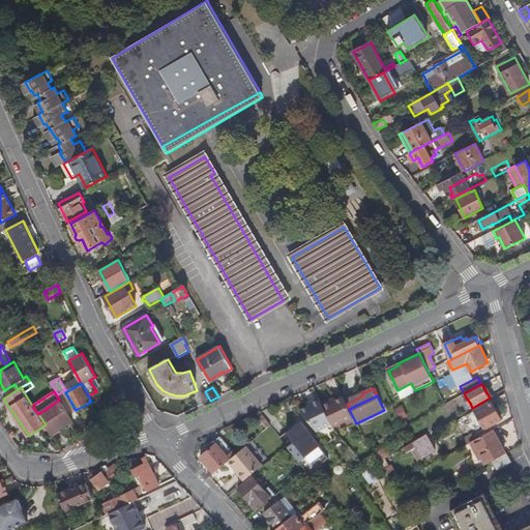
[(331,423),(333,427),(353,417),(349,409),(347,404),(343,396),(335,400),(331,402),(330,400),(322,404),(331,423)]
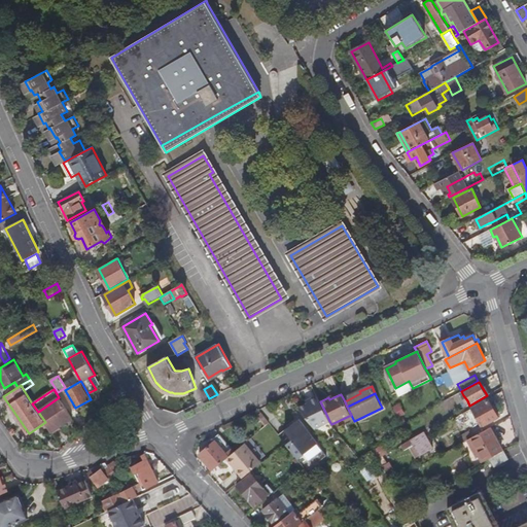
[(308,403),(300,408),(315,429),(329,421),(320,401),(317,395),(310,399),(311,401),(308,403)]
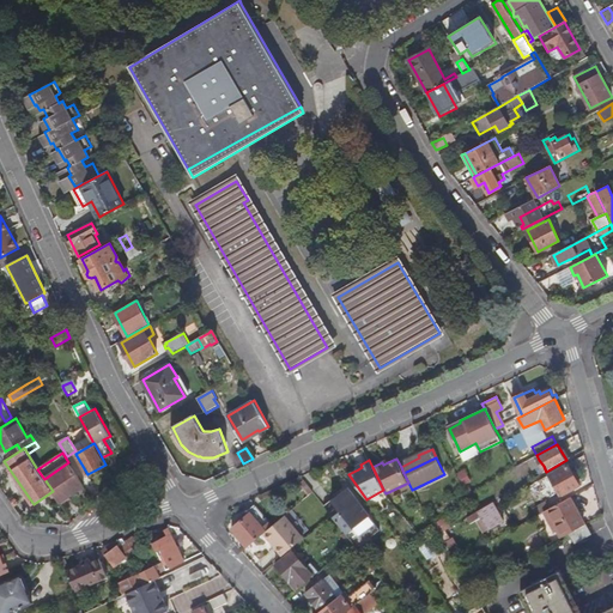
[(68,462),(44,479),(53,491),(60,502),(85,486),(68,462)]
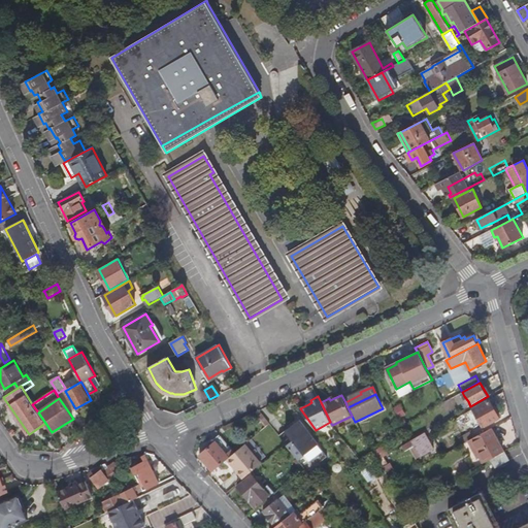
[(490,399),(473,408),(485,427),(500,418),(490,399)]
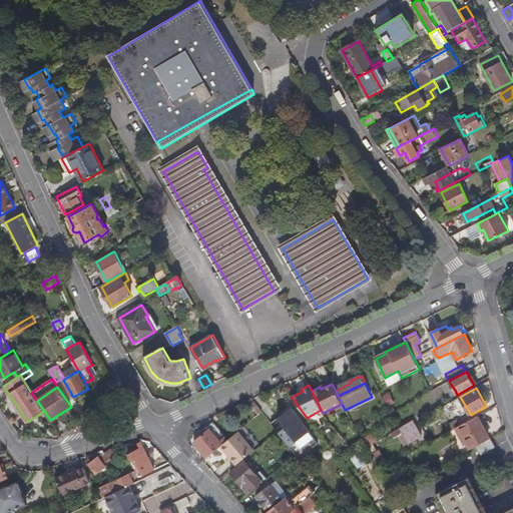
[(318,443),(294,412),(291,414),(288,410),(272,422),(278,431),(290,445),(296,454),(298,457),(299,458),(318,443)]
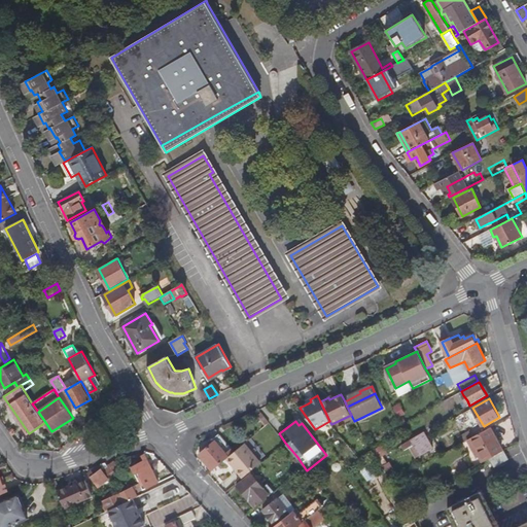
[(496,440),(490,427),(471,437),(478,450),(496,440)]
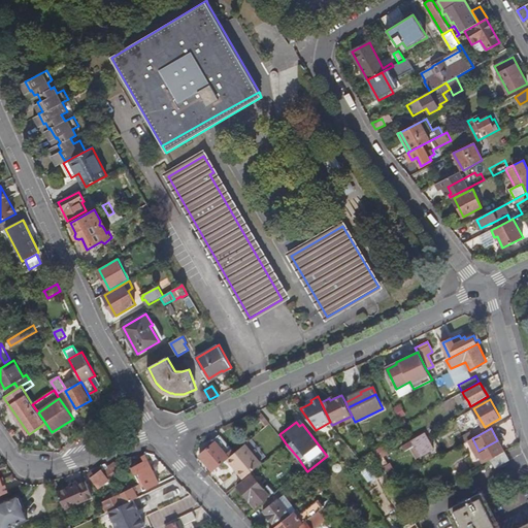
[(470,431),(460,437),(462,442),(474,436),(470,431)]
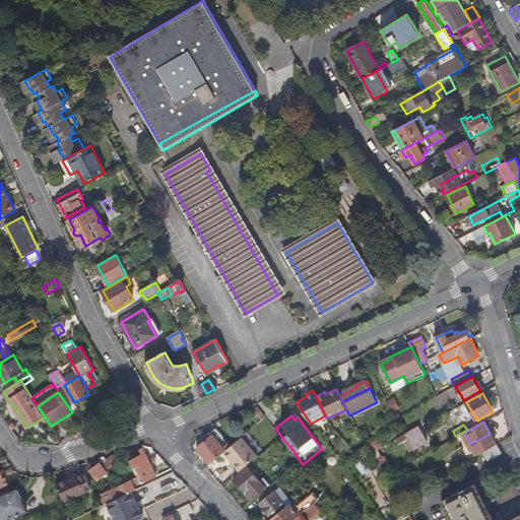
[(401,436),(398,438),(401,443),(406,441),(412,450),(416,448),(416,447),(428,441),(418,426),(407,433),(401,436)]
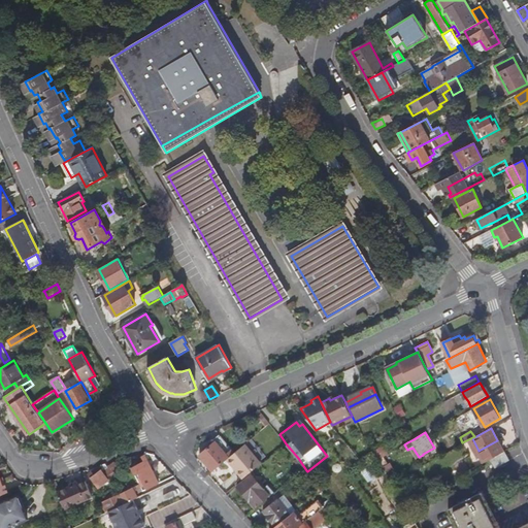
[(200,455),(213,470),(227,459),(229,458),(222,449),(228,444),(220,434),(208,443),(210,446),(200,455)]
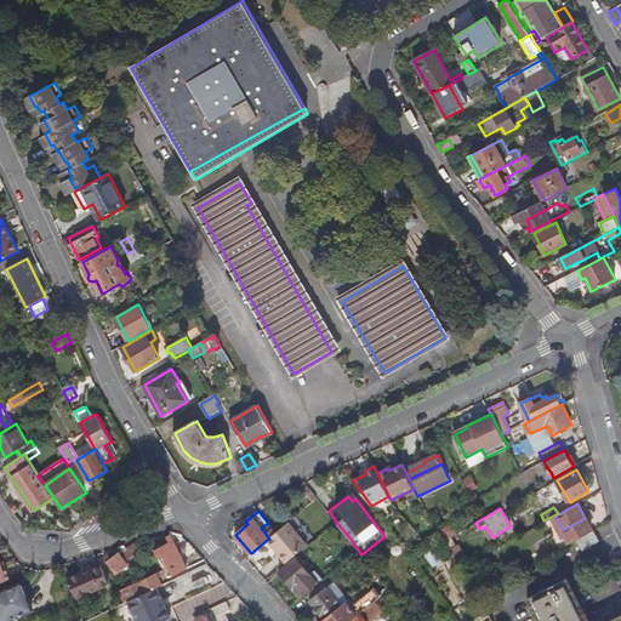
[(592,530),(585,518),(563,530),(571,542),(579,539),(592,530)]
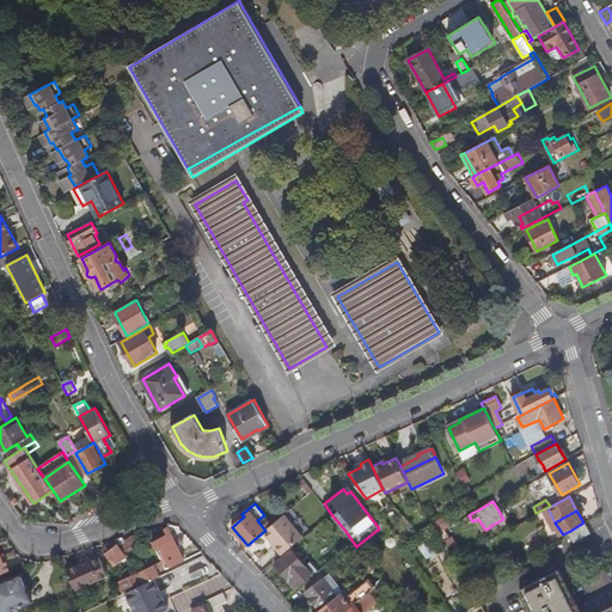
[(285,514),(265,531),(263,532),(282,555),(304,537),(285,514)]
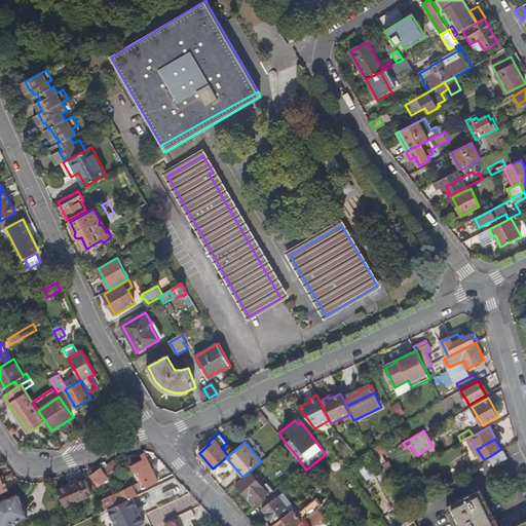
[(382,443),(374,449),(378,458),(384,454),(387,452),(382,443)]
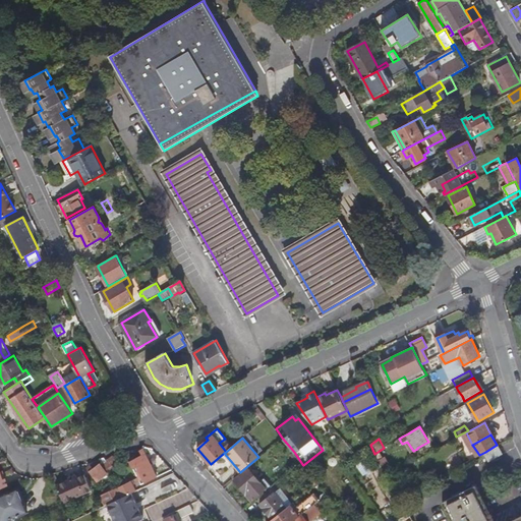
[(501,453),(497,445),(485,452),(489,459),(501,453)]
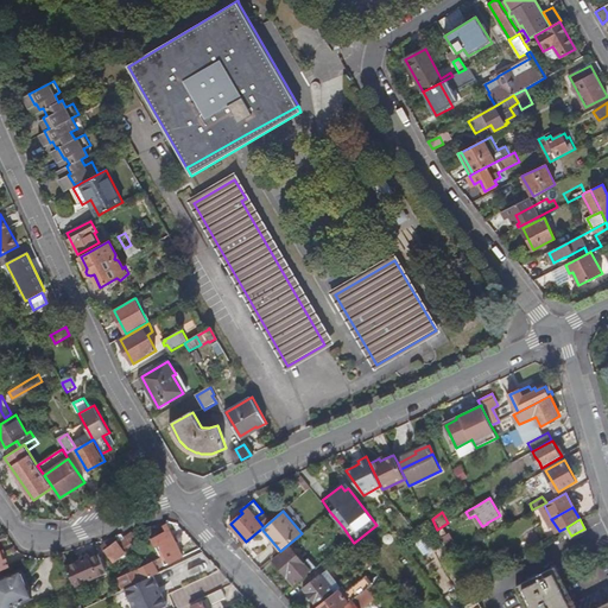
[(171,563),(184,556),(169,529),(166,524),(163,525),(166,531),(152,538),(156,546),(160,544),(171,563)]
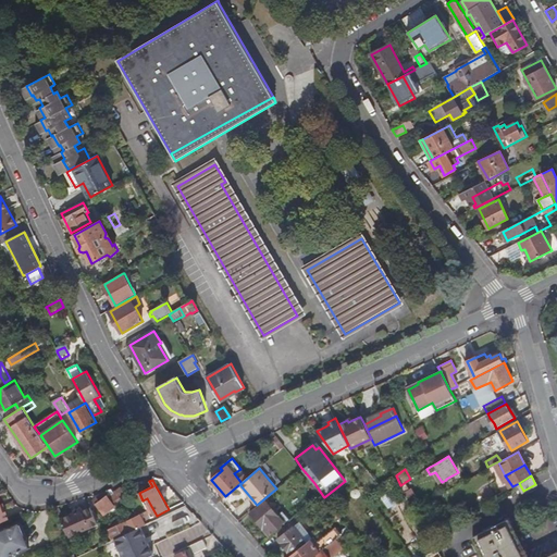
[(410,486),(407,481),(400,485),(405,493),(405,492),(411,502),(418,497),(412,487),(408,490),(407,487),(410,486)]
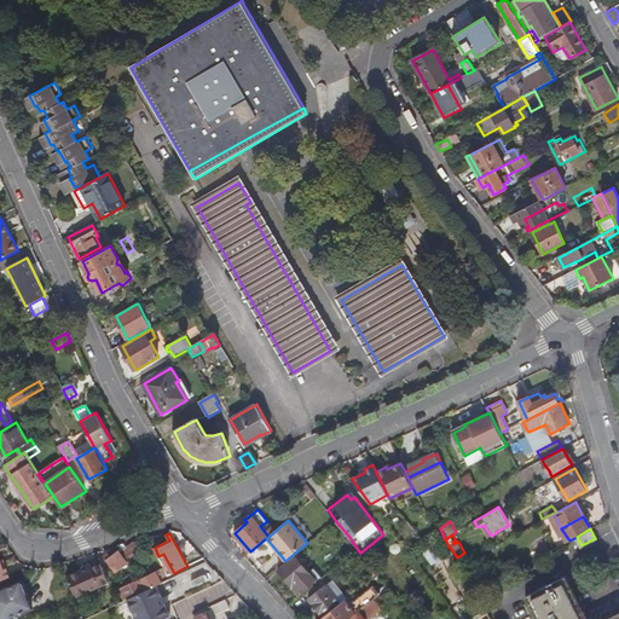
[(353,551),(357,548),(350,537),(345,541),(353,551)]
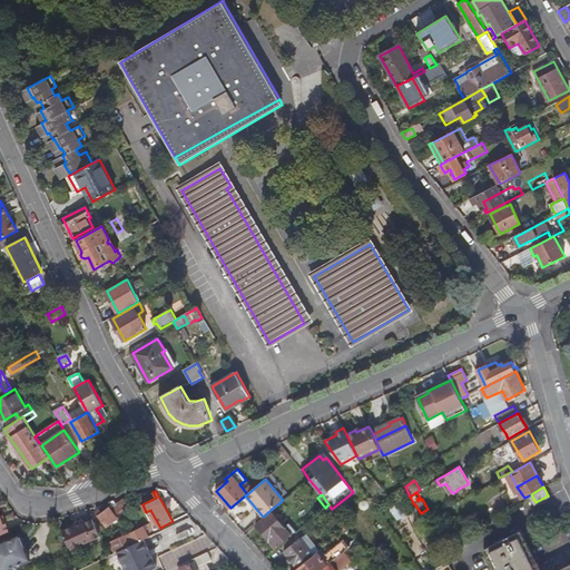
[(114,505),(120,517),(133,510),(126,499),(118,503),(116,500),(109,502),(112,507),(114,505)]
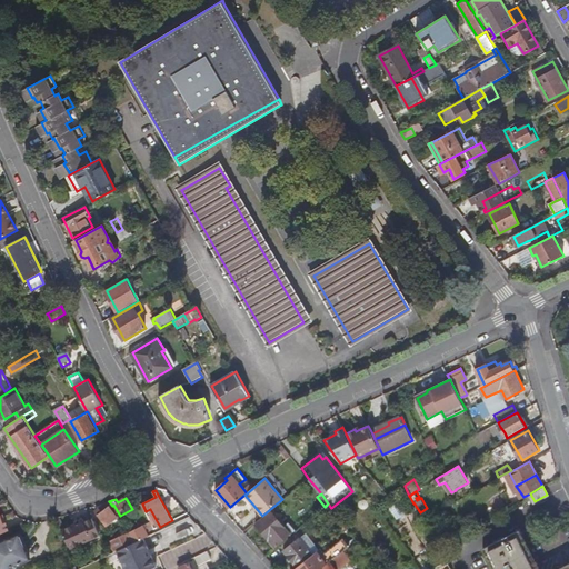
[(98,509),(109,521),(119,516),(111,506),(107,510),(102,506),(98,509)]
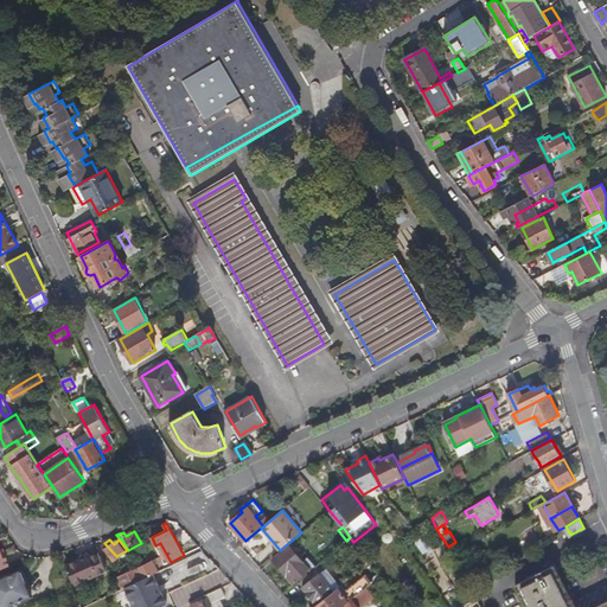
[(0,544),(0,569),(11,566),(7,557),(5,558),(0,544)]
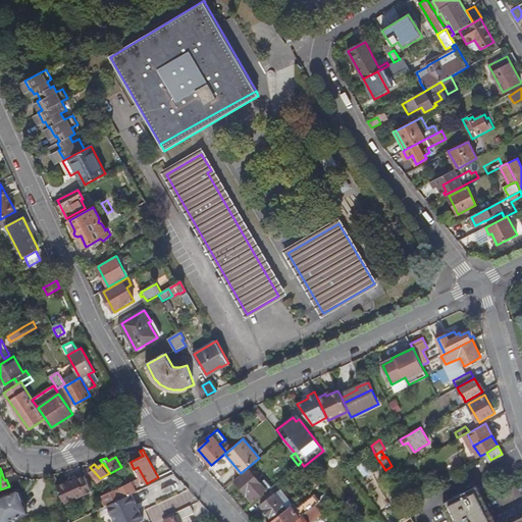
[(236,481),(253,503),(270,488),(263,481),(261,483),(249,469),(236,481)]
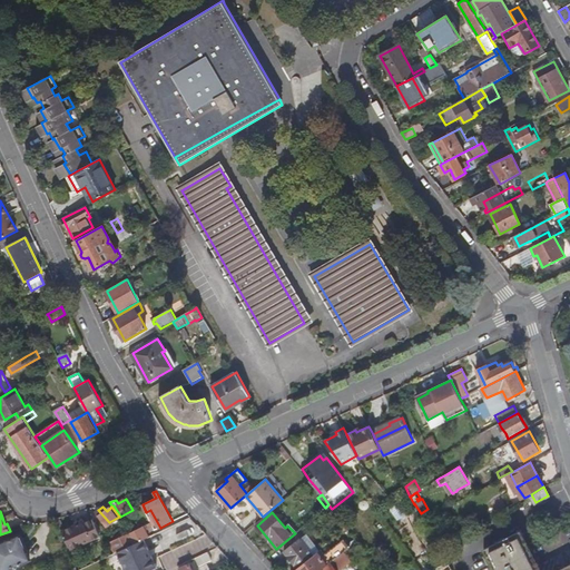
[(70,549),(100,534),(98,529),(92,519),(86,523),(85,520),(76,524),(76,526),(62,532),(69,544),(70,549)]
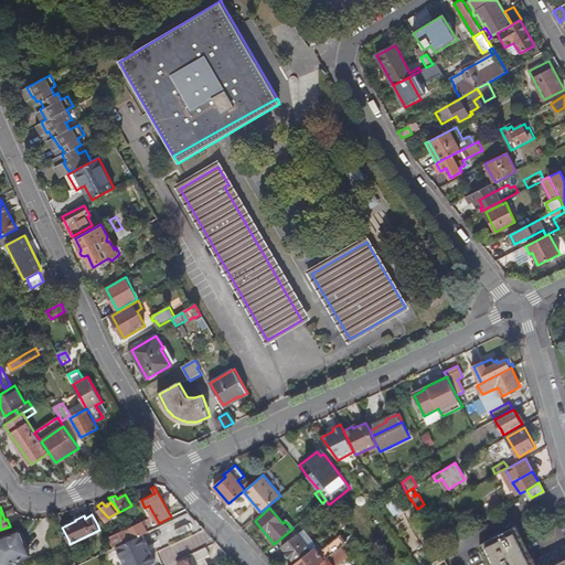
[(332,520),(339,529),(344,524),(338,515),(332,520)]
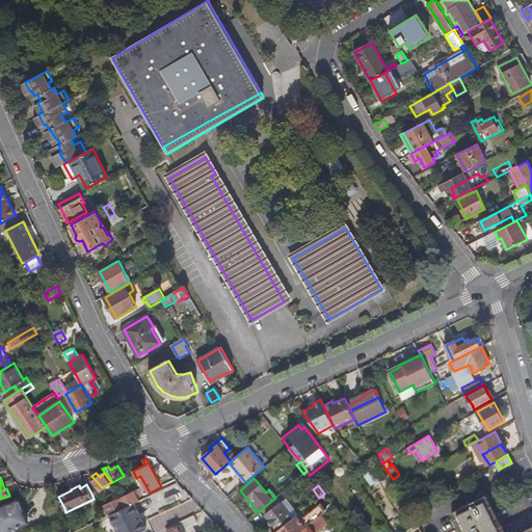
[(120,498),(125,508),(135,503),(140,501),(136,494),(138,493),(140,497),(145,495),(141,487),(120,498)]
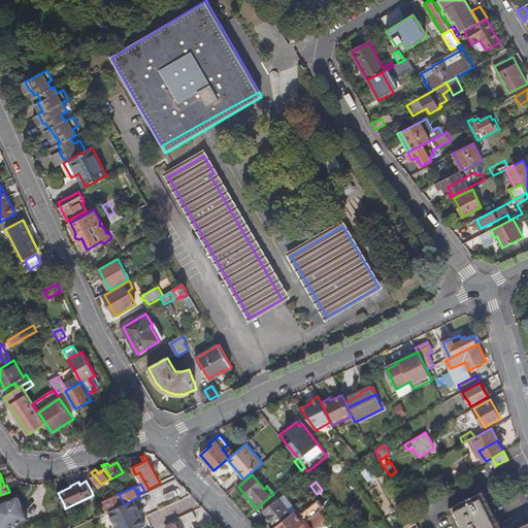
[(527,527),(527,523),(518,527),(500,527),(483,491),(449,508),(458,527),(527,527)]
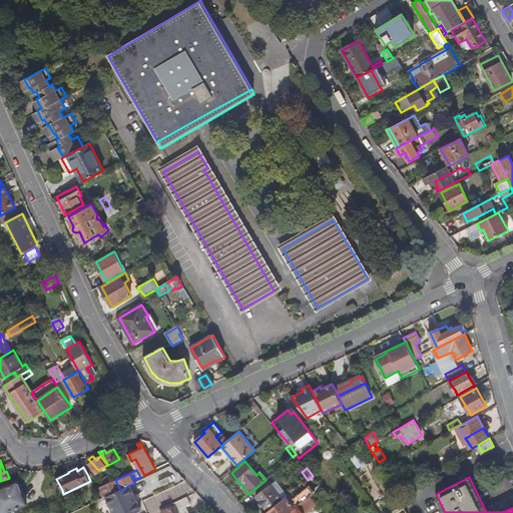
[(105,497),(107,496),(120,490),(115,480),(101,488),(105,497)]
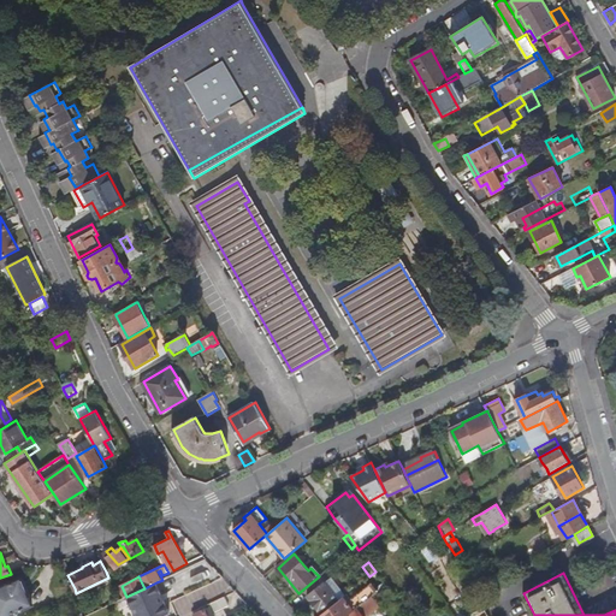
[(23,579),(0,587),(0,615),(6,615),(34,604),(23,579)]
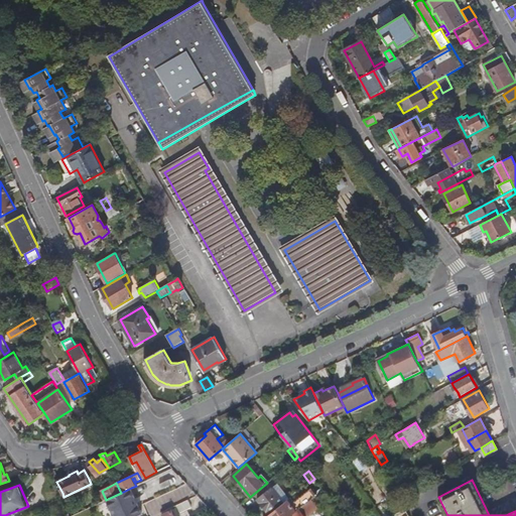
[(272,488),(284,503),(287,500),(276,485),(272,488)]
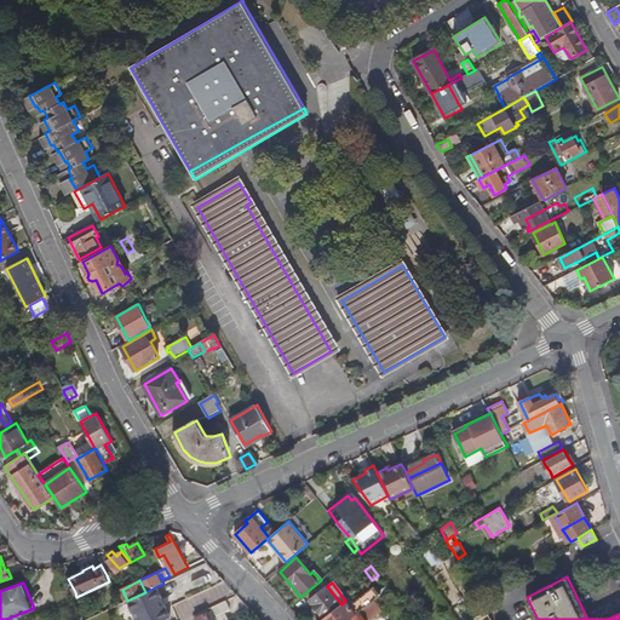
[(164,598),(158,586),(145,592),(130,600),(138,619),(165,619),(172,616),(167,604),(162,607),(159,600),(164,598)]
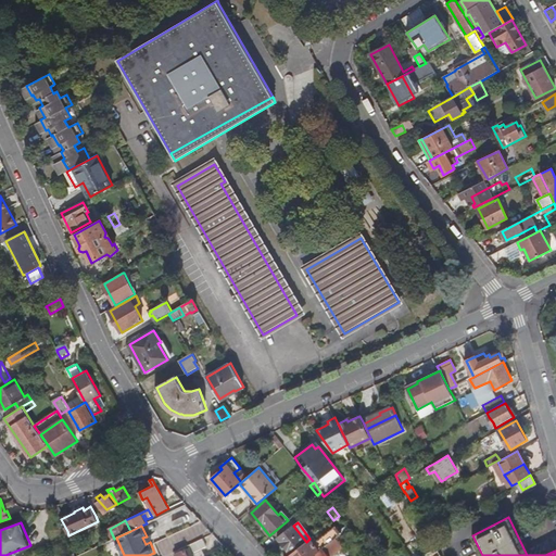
[(278,538),(290,554),(306,542),(293,526),(278,538)]
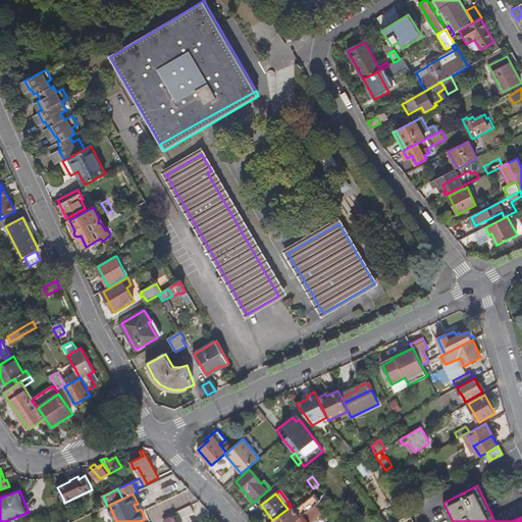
[(192,505),(179,510),(184,518),(195,513),(192,505)]
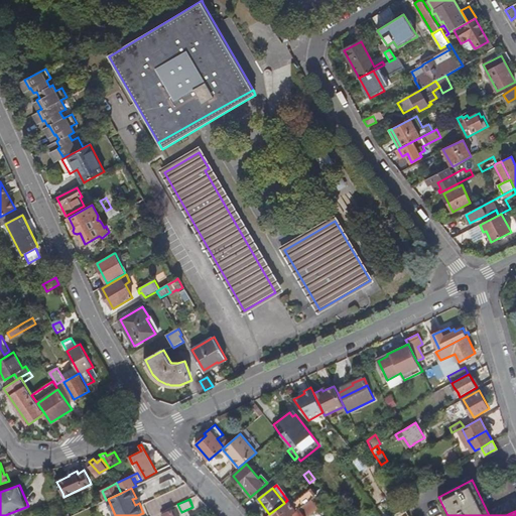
[(284,503),(269,514),(267,515),(290,515),(293,514),(296,511),(287,500),(284,503)]
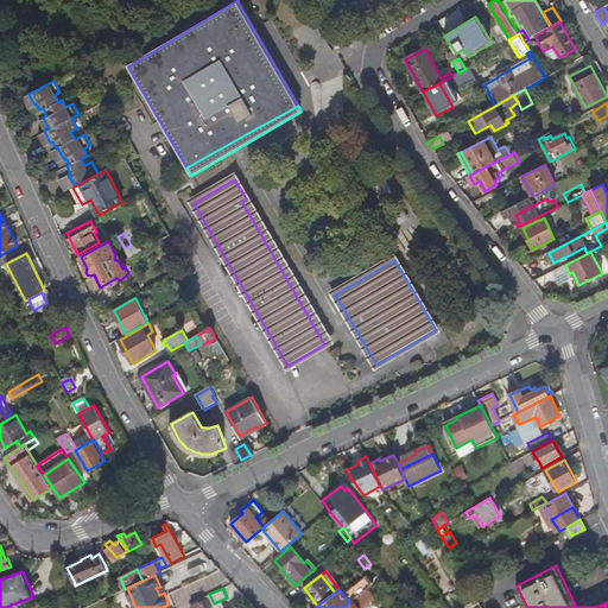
[(361,594),(349,602),(346,606),(347,607),(343,607),(362,607),(368,603),(365,597),(372,593),(368,589),(361,594)]
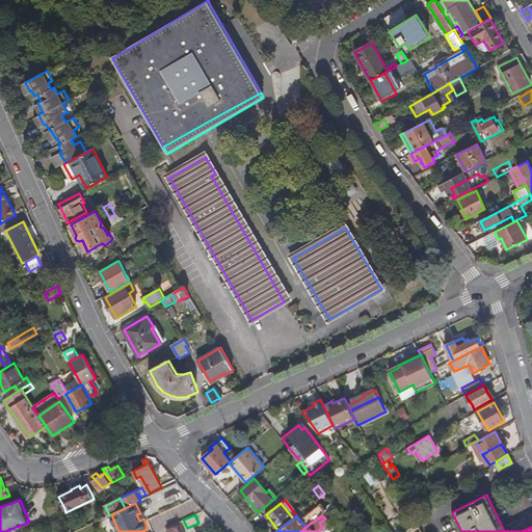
[(313,515),(307,521),(309,524),(316,519),(313,515)]
